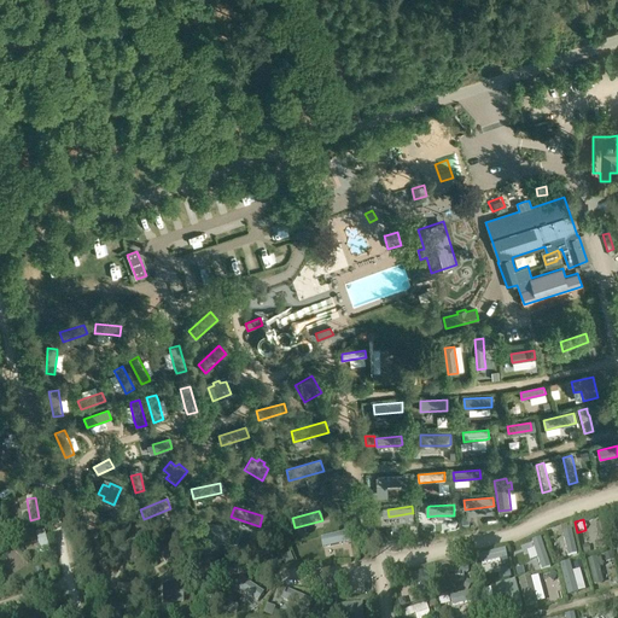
[(214,528),(207,528),(207,541),(226,542),(227,529),(220,529),(220,525),(214,525),(214,528)]
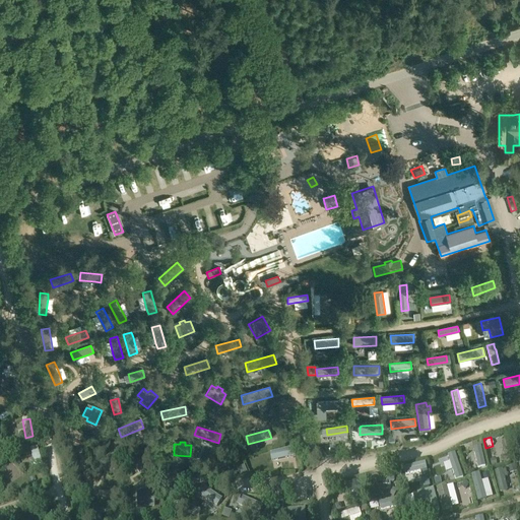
[(509,442),(502,444),(505,458),(506,463),(506,464),(513,463),(509,442)]
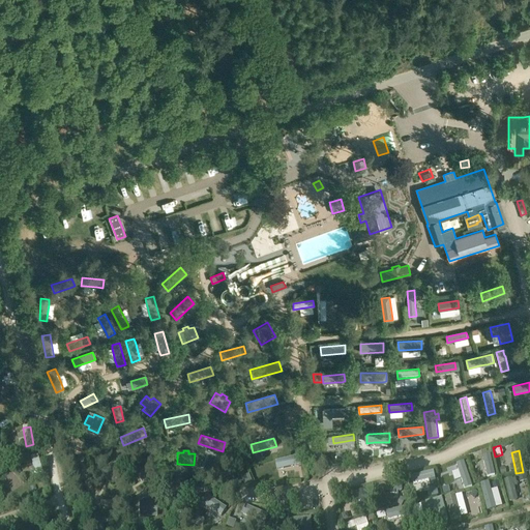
[(37,457),(30,459),(35,475),(41,473),(37,457)]
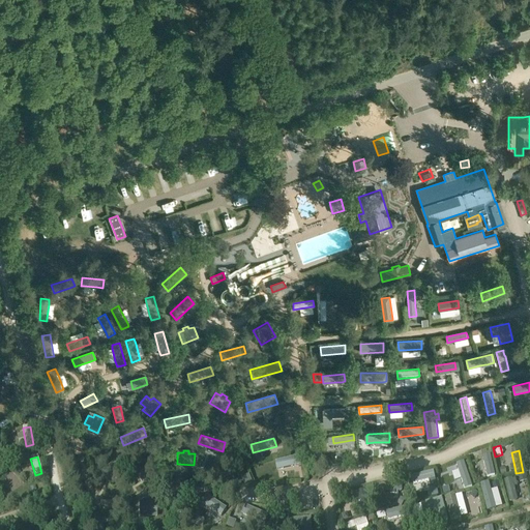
[(490,457),(482,459),(487,478),(494,477),(490,457)]
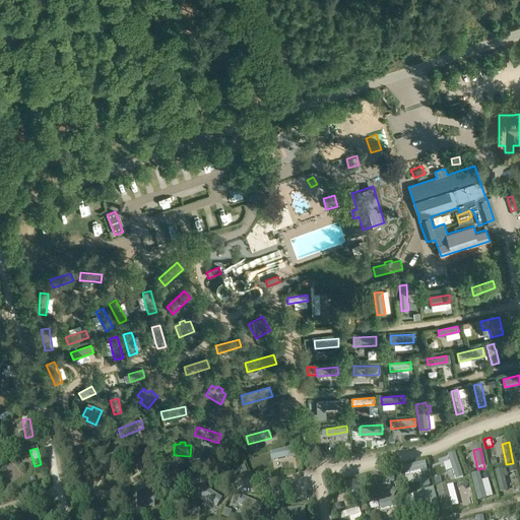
[(231,449),(209,460),(213,467),(235,457),(231,449)]
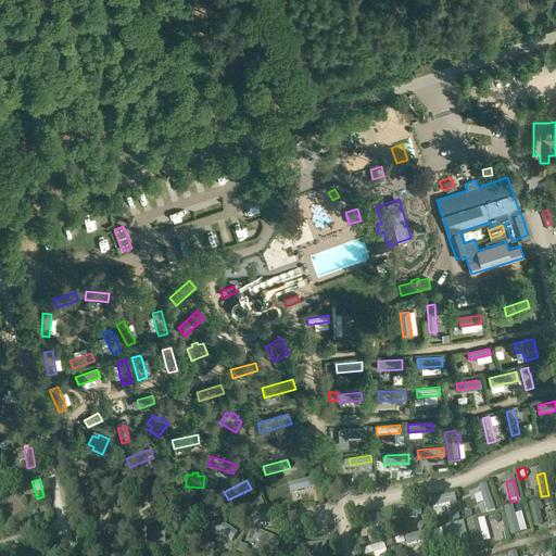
[(313,480),(288,485),(290,494),(315,489),(313,480)]
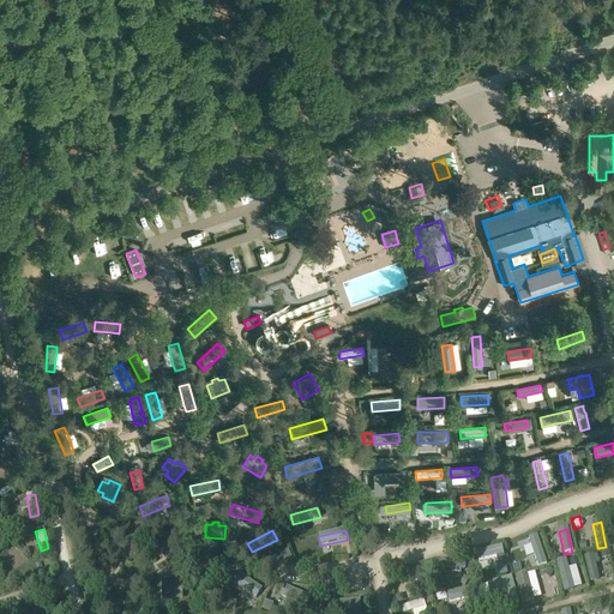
[(137,531),(116,548),(124,557),(144,540),(137,531)]
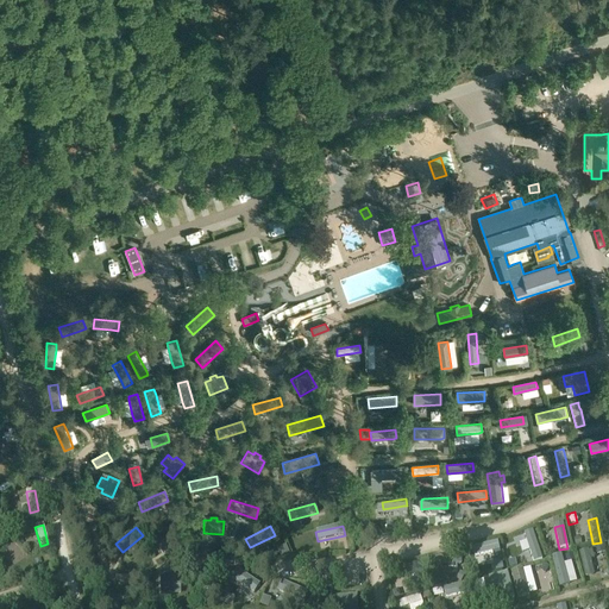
[(182,533),(157,546),(162,554),(187,541),(182,533)]
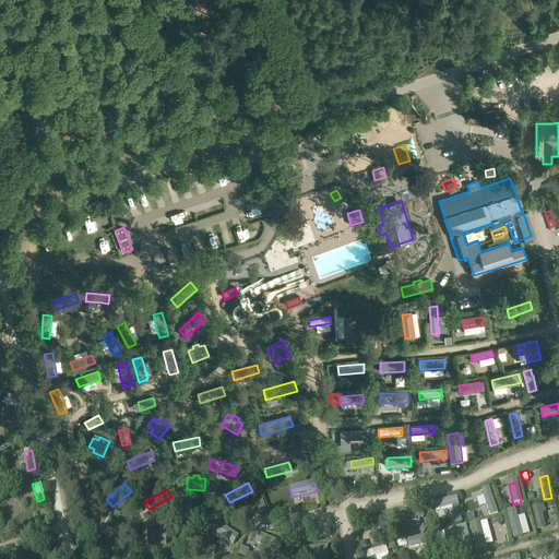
[(491,492),(467,497),(470,504),(472,504),(492,500),(491,492)]
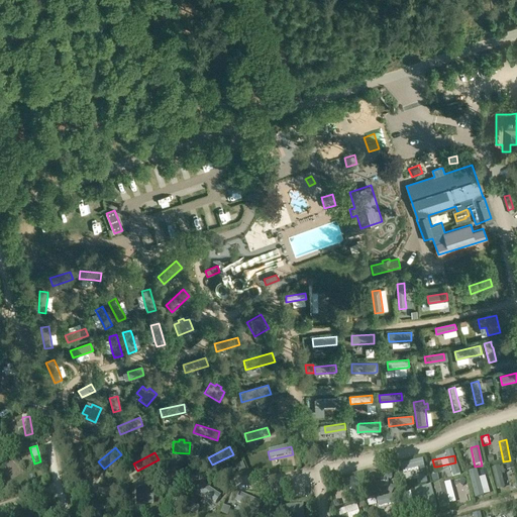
[(422,462),(401,467),(402,473),(402,474),(417,471),(423,470),(422,462)]
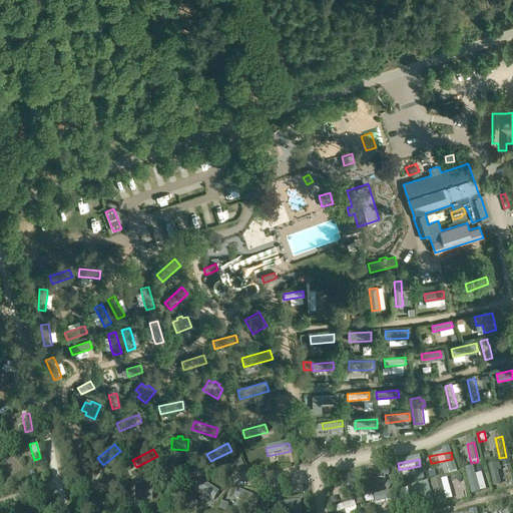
[(239,462),(232,465),(235,472),(242,469),(239,462)]
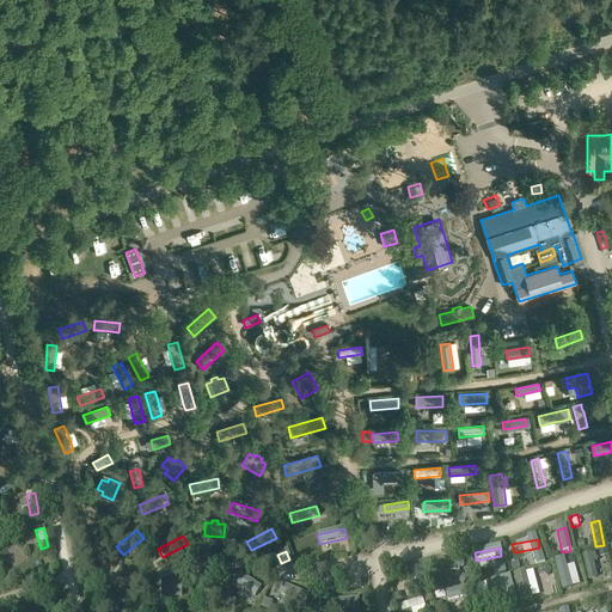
[(591,555),(582,557),(588,581),(597,579),(593,564),(591,556),(591,555)]
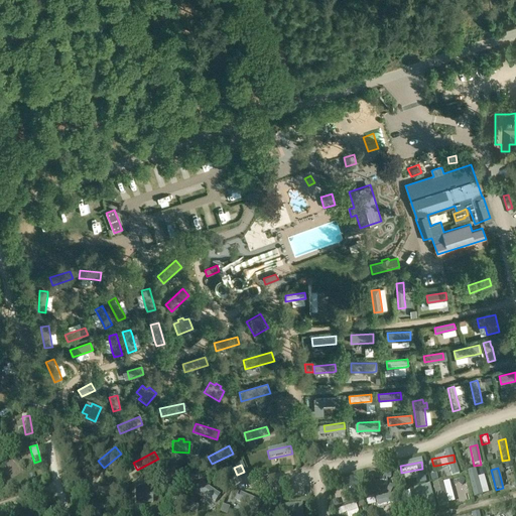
[(475,471),(467,474),(475,499),(482,497),(477,479),(475,471)]
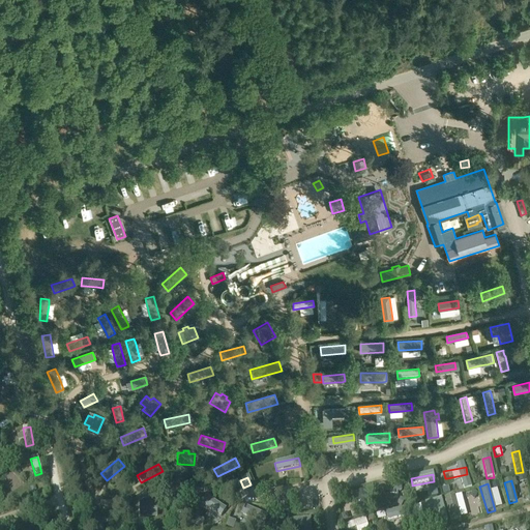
[(365,492),(357,494),(361,509),(363,516),(372,513),(365,492)]
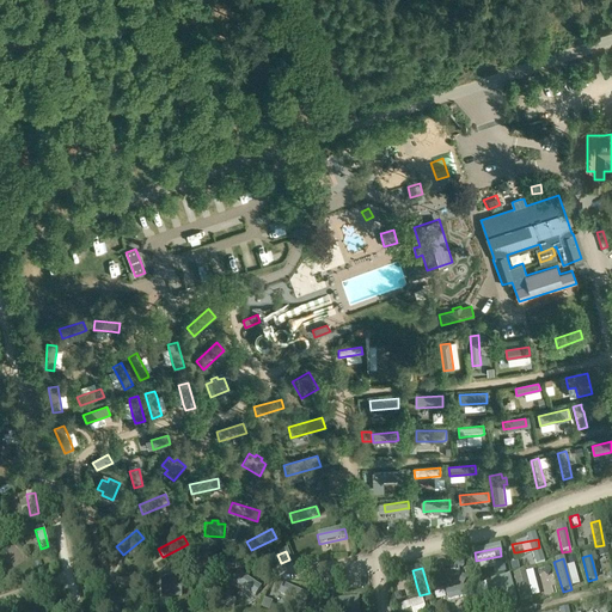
[(238,573),(232,581),(255,598),(261,588),(238,573)]
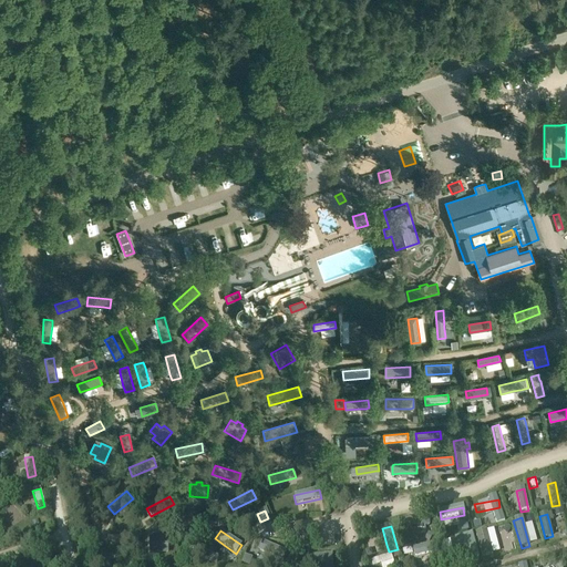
[(188,532),(182,538),(199,557),(206,550),(188,532)]
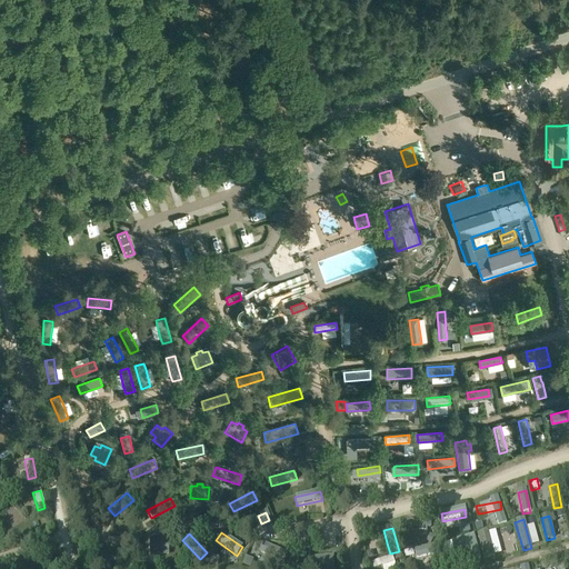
[(488,533),(477,536),(483,559),(483,560),(495,557),(488,533)]
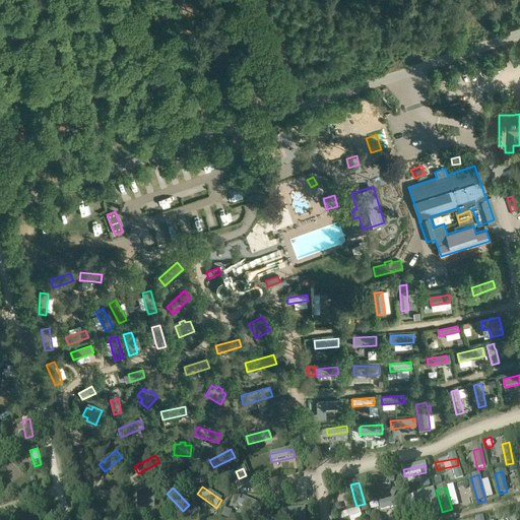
[(433,491),(412,497),(412,498),(414,505),(414,506),(427,503),(431,516),(439,514),(439,513),(433,492),(433,491)]
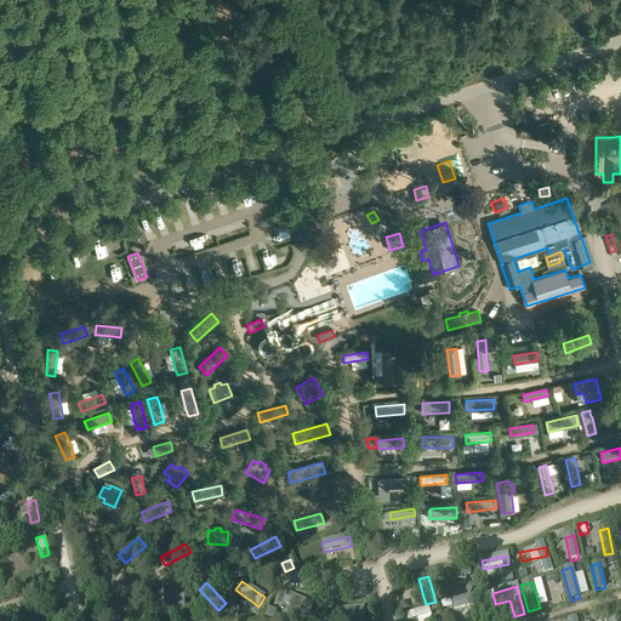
[(164,592),(164,607),(183,605),(182,592),(176,592),(176,588),(170,588),(170,592),(164,592)]
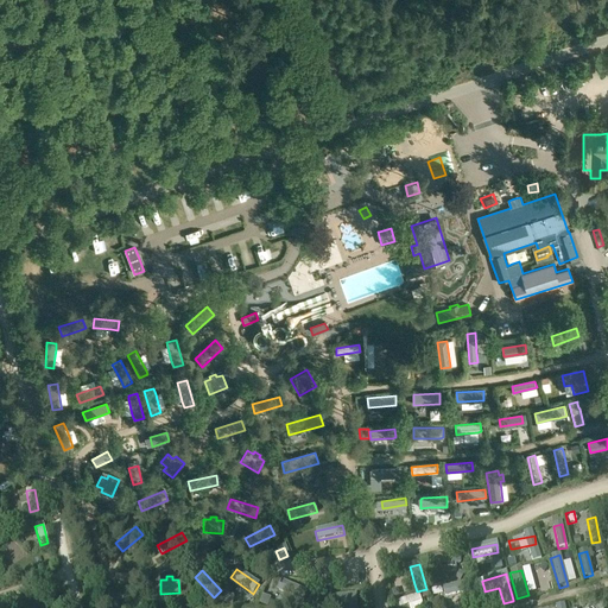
[(282,582),(278,591),(304,602),(308,593),(282,582)]
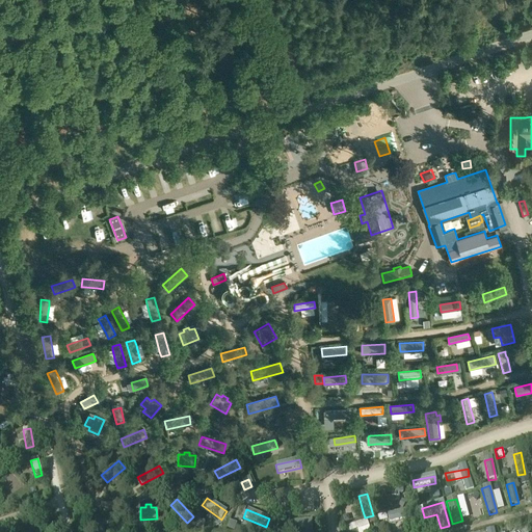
[(392,514),(388,515),(389,523),(410,517),(409,510),(408,511),(392,514)]
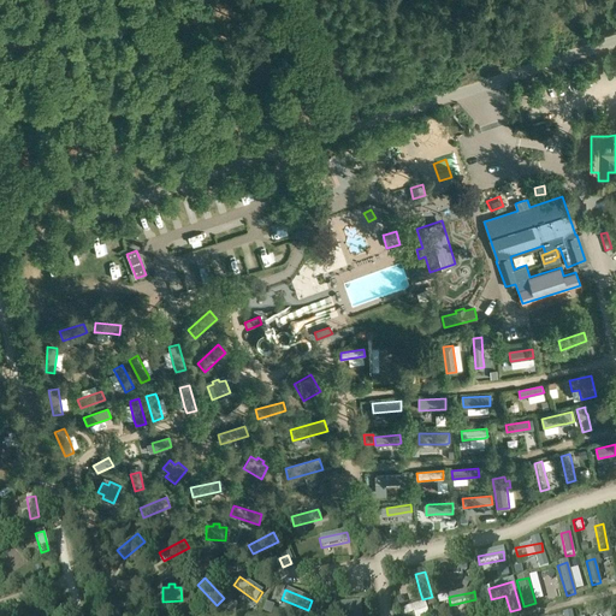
[(118,615),(113,599),(104,603),(107,615),(118,615)]
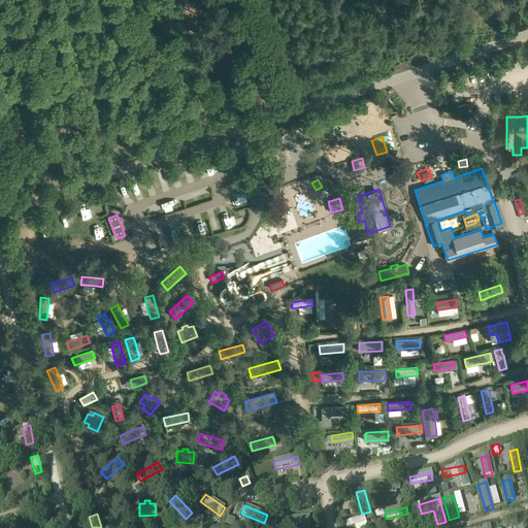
[(364,517),(345,523),(347,527),(349,527),(355,526),(366,523),(364,517)]
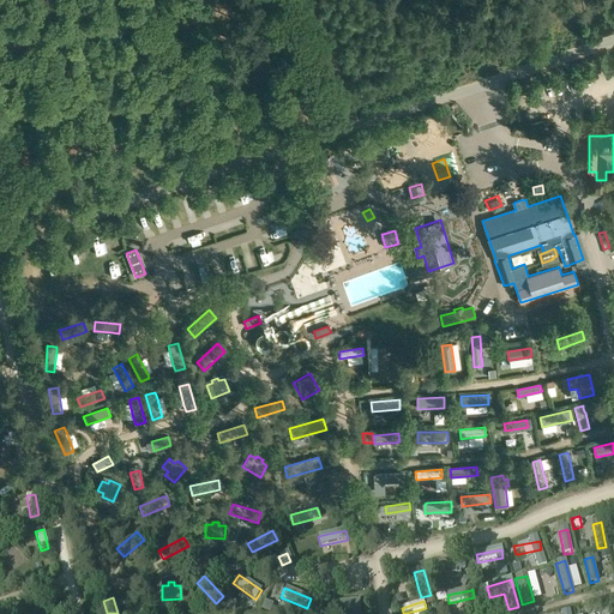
[(339,606),(339,613),(360,613),(359,605),(353,605),(353,602),(345,602),(347,606),(339,606)]
